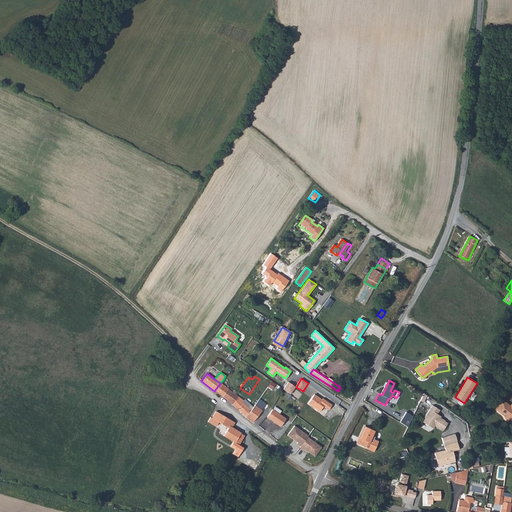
[(295,387),(288,382),(284,390),(290,394),(295,387)]
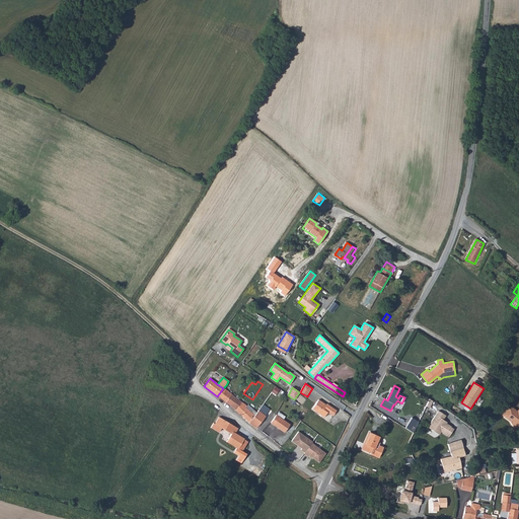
[(223,388),(217,396),(231,408),(237,400),(234,397),(223,388)]
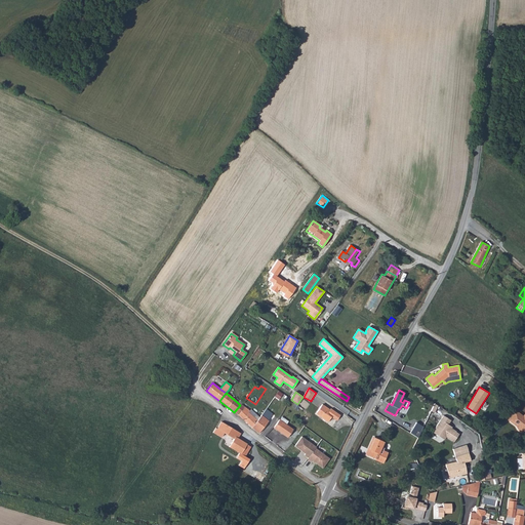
[(330,409),(322,404),(316,413),(327,421),(331,416),(336,420),(339,415),(330,408),(330,409)]
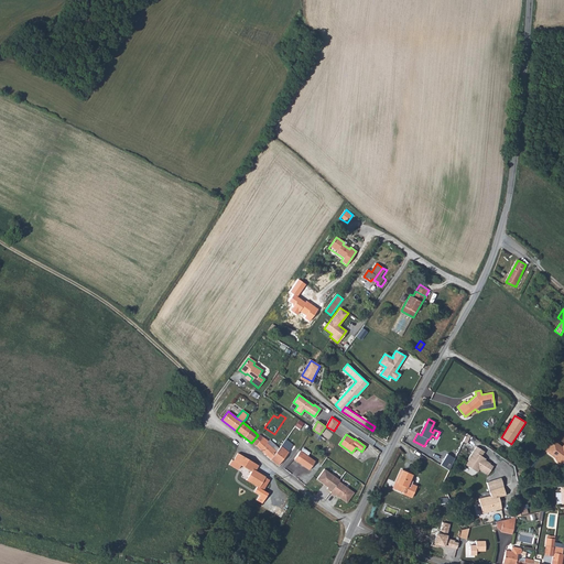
[(258,435),(251,443),(270,458),(275,451),(266,443),(267,442),(262,438),(258,435)]
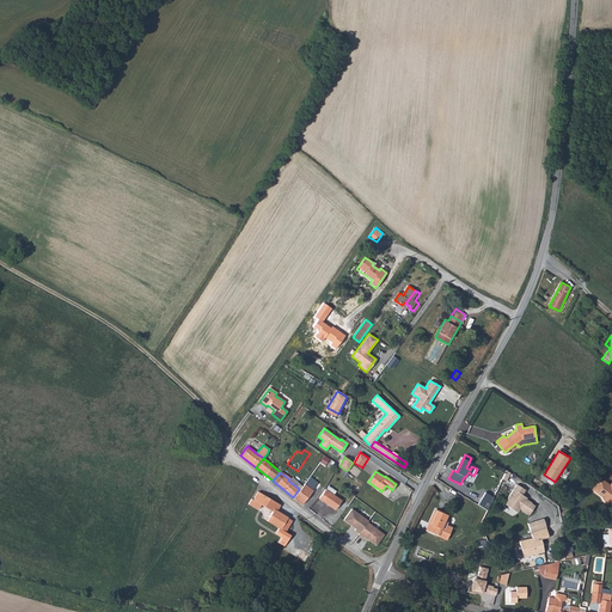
[(611,477),(609,483),(599,476),(591,485),(600,493),(604,499),(611,500),(611,499),(611,477)]
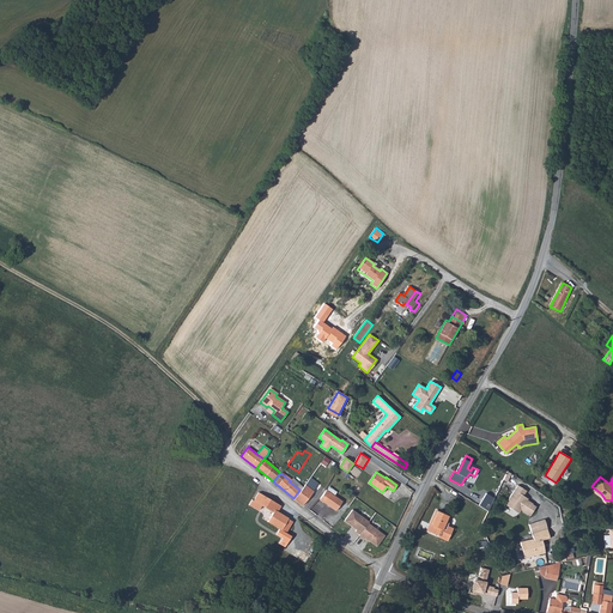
[(289,481),(299,490),(302,487),(291,478),(290,480),(289,481)]
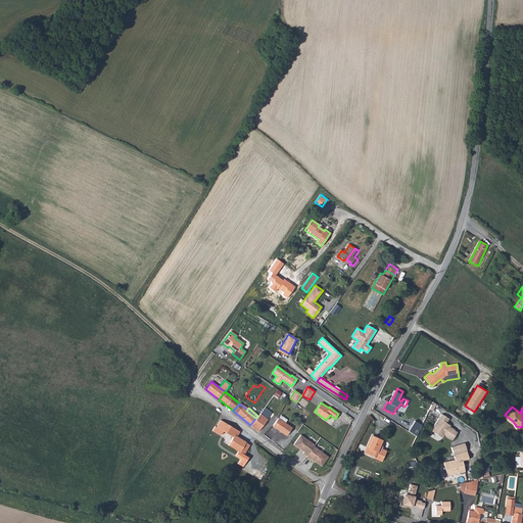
[(262,423),(266,418),(259,412),(257,416),(255,418),(262,423)]
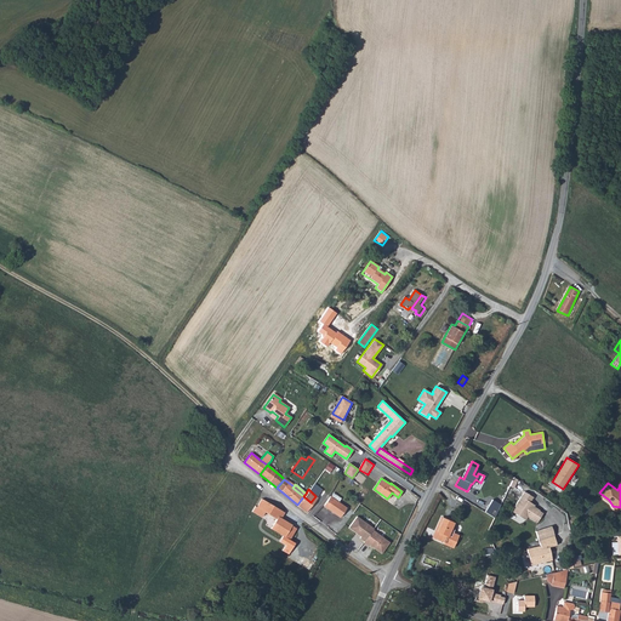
[(337,517),(345,507),(336,500),(339,496),(331,490),(320,505),(337,517)]
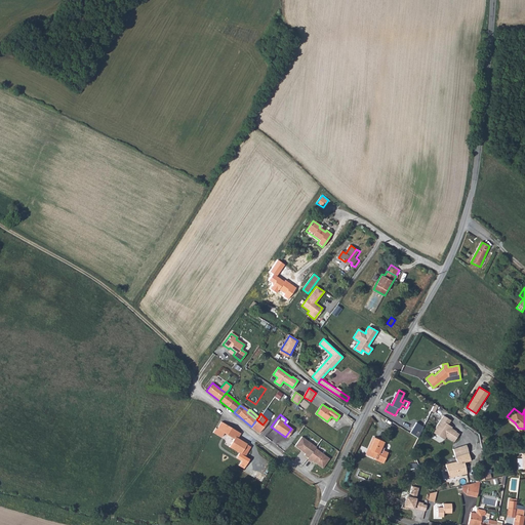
[(449,420),(443,416),(433,432),(438,435),(441,435),(445,437),(445,436),(453,441),(458,434),(450,429),(451,427),(447,425),(449,420)]
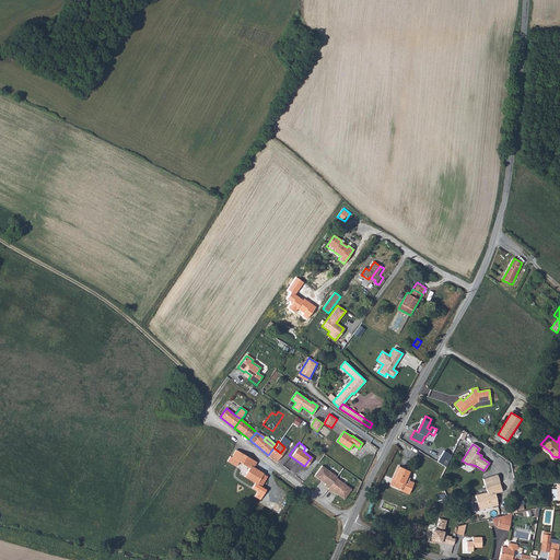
[(273,447),(268,455),(267,456),(275,462),(280,453),(273,447)]
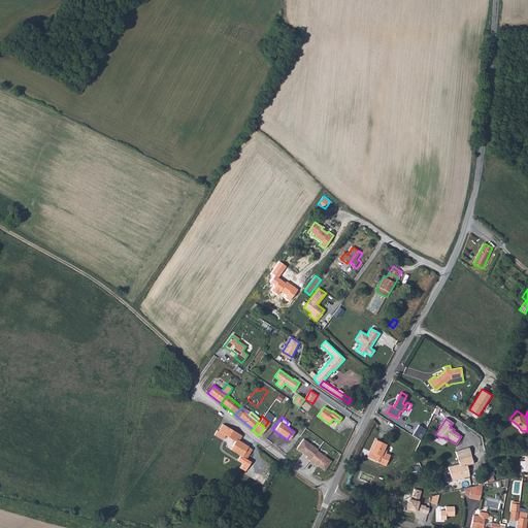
[(219,431),(235,440),(230,449),(242,456),(249,446),(238,440),(241,435),(223,424),(219,431)]
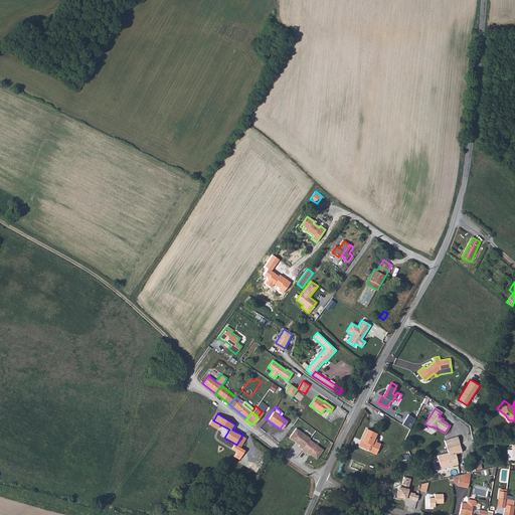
[(408,414),(401,425),(408,430),(414,418),(408,414)]
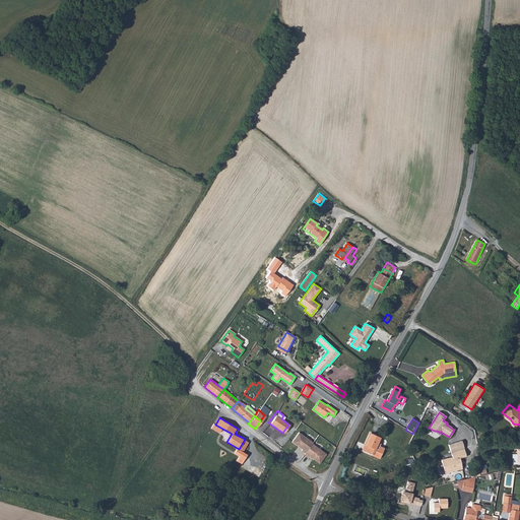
[(312,441),(297,432),(290,441),(301,448),(300,450),(305,452),(304,453),(308,456),(308,455),(318,462),(325,452),(311,442),(312,441)]
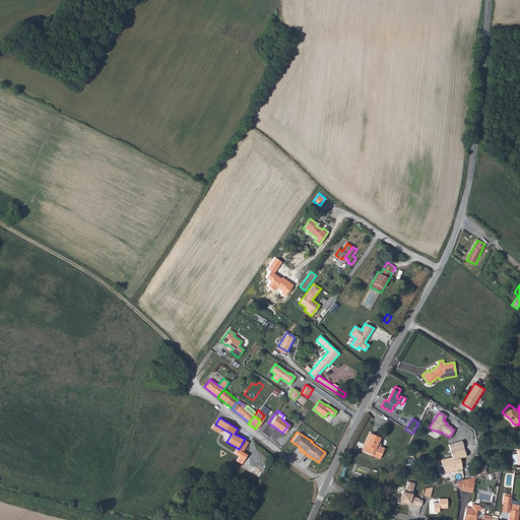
[(368,453),(368,454),(376,458),(382,448),(377,445),(375,449),(372,448),(378,437),(370,433),(361,449),(368,453)]
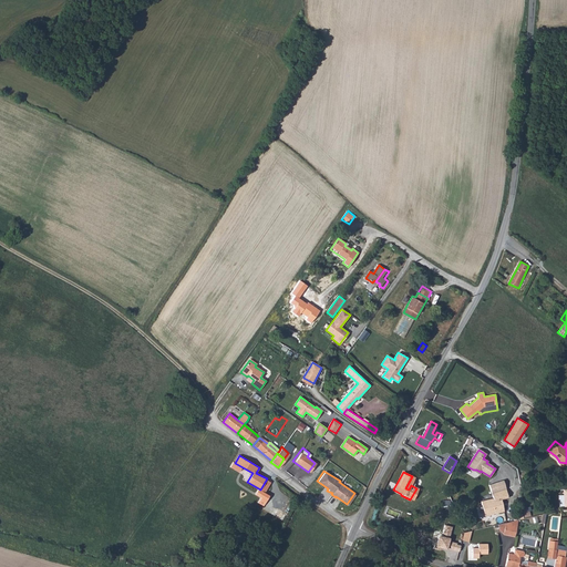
[(488,485),(492,494),(506,490),(503,480),(488,485)]
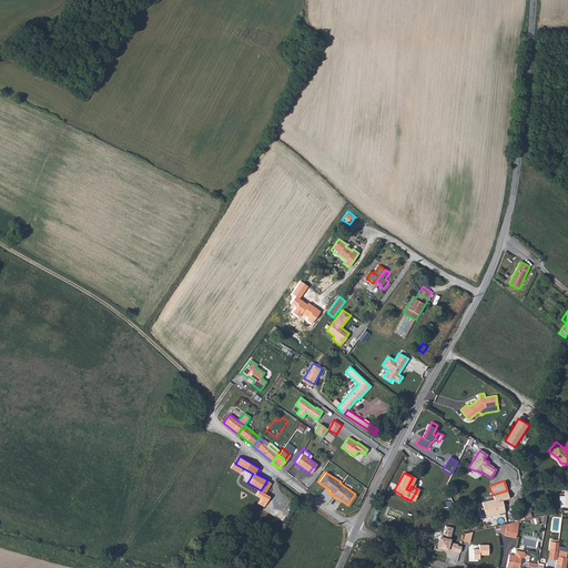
[(494,500),(482,503),(485,517),(504,513),(501,500),(508,498),(507,490),(493,495),(494,500)]
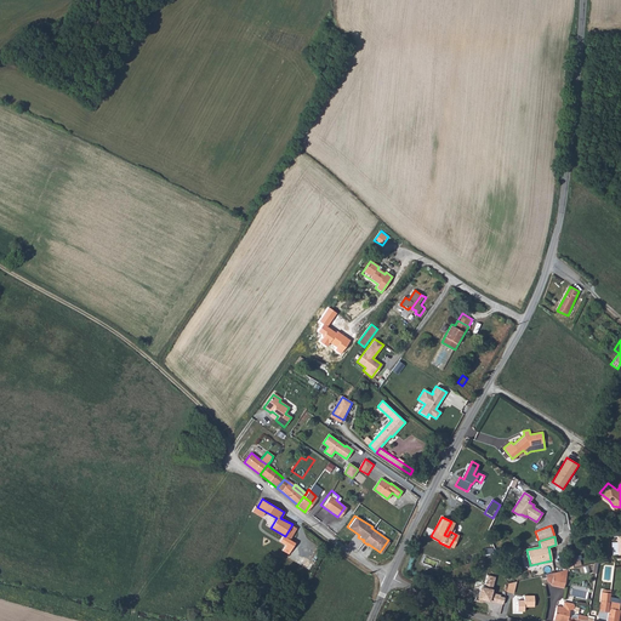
[(564,585),(569,567),(554,569),(552,582),(556,582),(564,585)]
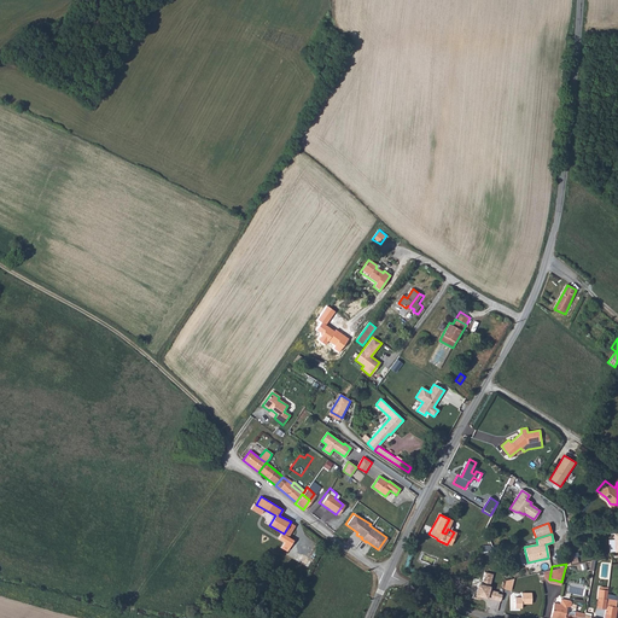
[(501,602),(502,595),(499,594),(499,593),(491,590),(491,587),(490,587),(494,575),(485,573),(482,586),(479,584),(477,596),(501,602)]
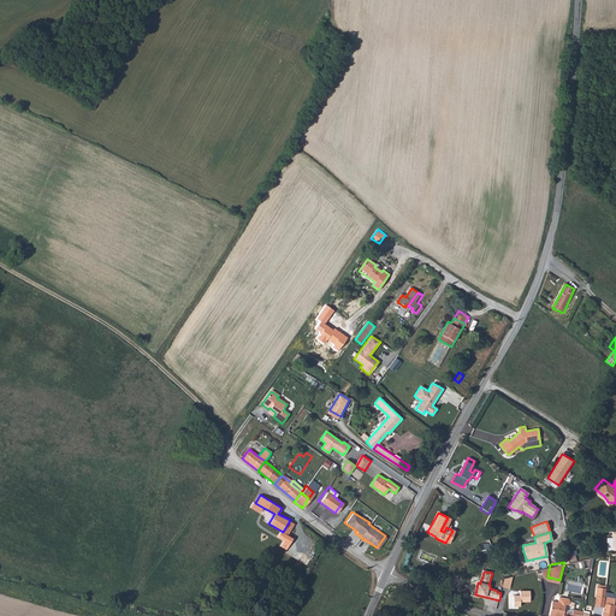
[(505,580),(503,587),(509,588),(513,576),(505,580)]
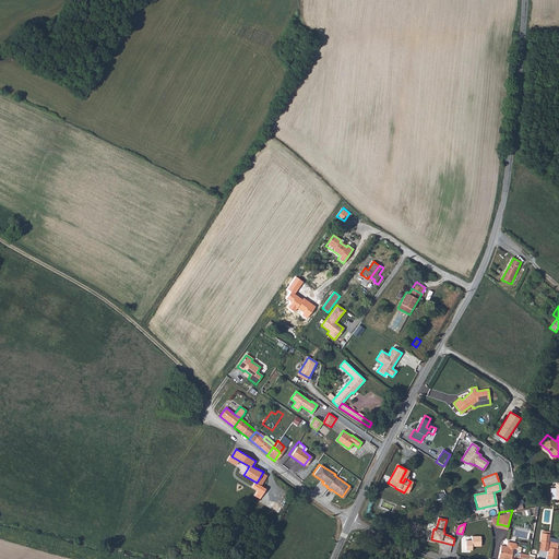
[(549,536),(551,526),(548,525),(547,527),(543,526),(540,535),(549,536)]
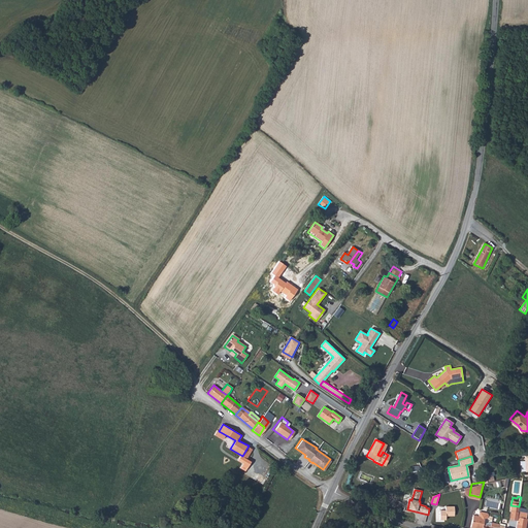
[(519,509),(519,506),(510,505),(509,514),(517,516),(517,515),(519,509)]
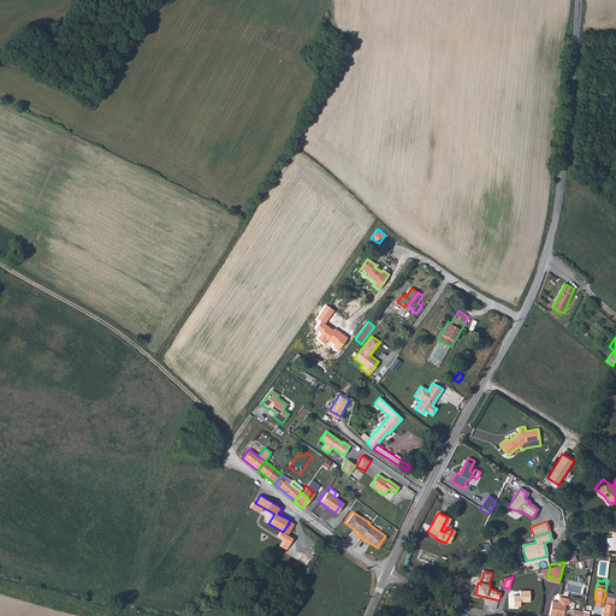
[(531,603),(531,591),(520,592),(520,596),(514,596),(514,606),(521,608),(521,603),(531,603)]
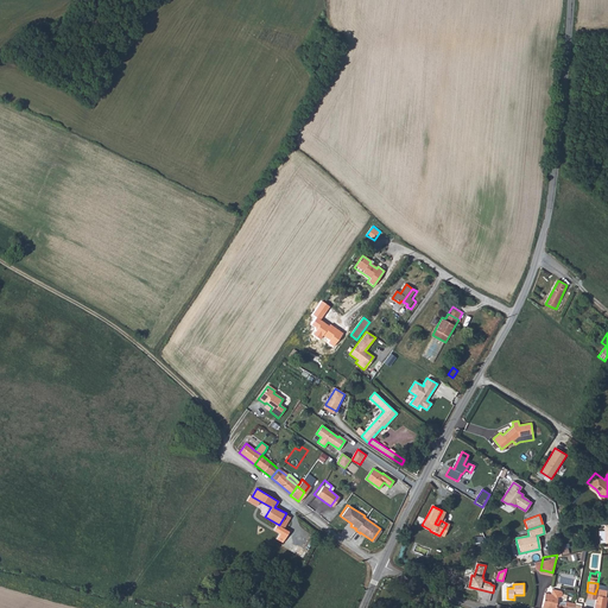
[(575,601),(575,600),(565,597),(564,602),(556,601),(557,594),(561,594),(562,590),(561,588),(551,587),(550,591),(544,590),(542,605),(551,606),(551,607),(570,607),(571,603),(575,605),(575,601)]
